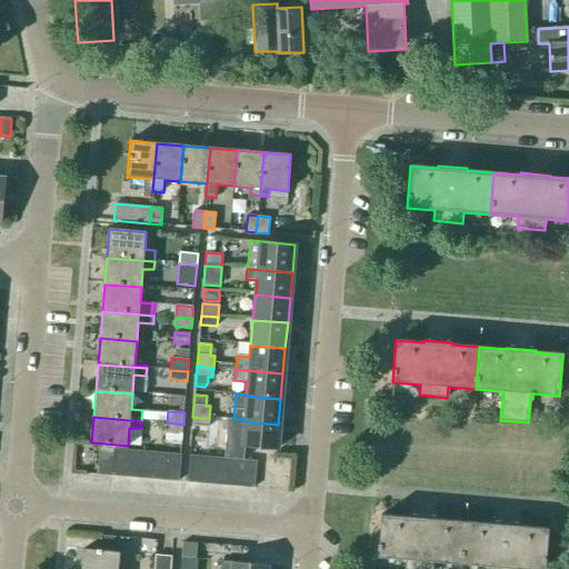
[(209,428),(209,419),(192,417),(191,427),(209,428)]
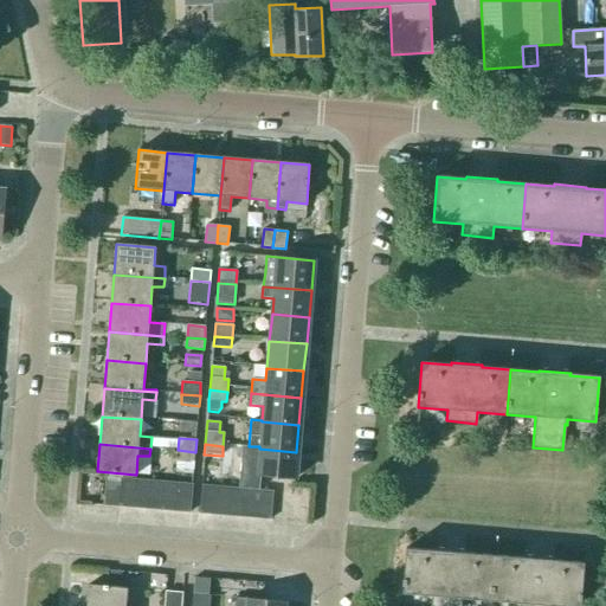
[(294,478),(296,452),(259,449),(257,475),(294,478)]
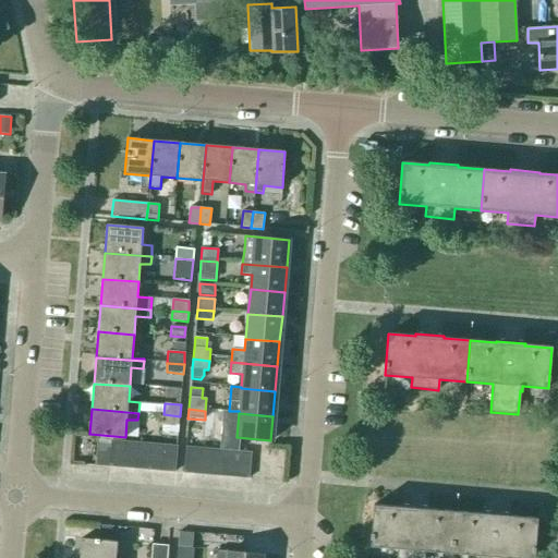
[(179,425),(180,416),(164,414),(162,424),(161,435),(178,436),(179,425)]
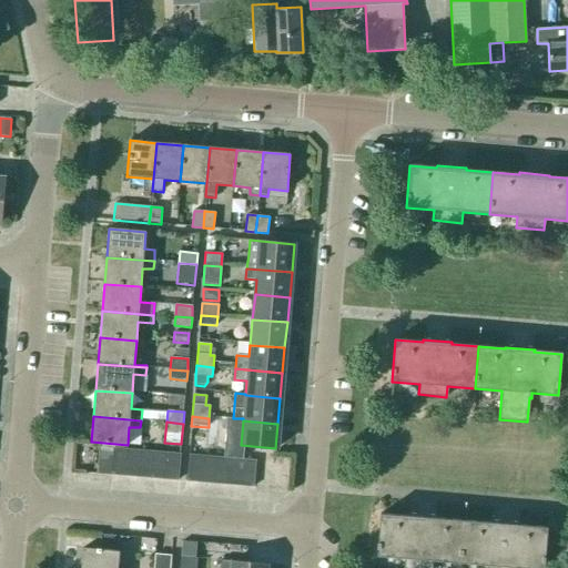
[(98,474),(110,475),(112,448),(100,447),(98,474)]
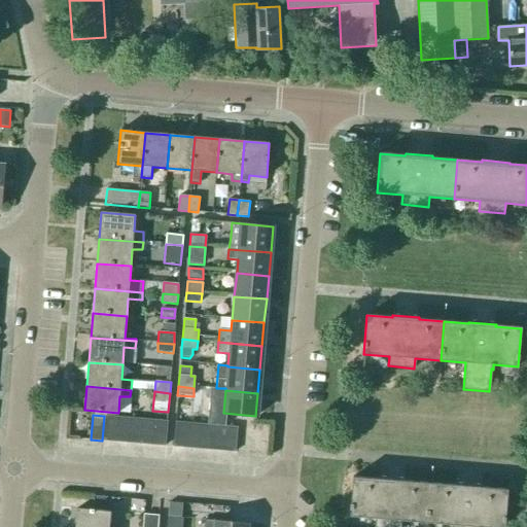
[(102,441),(114,442),(116,417),(104,416),(102,441)]
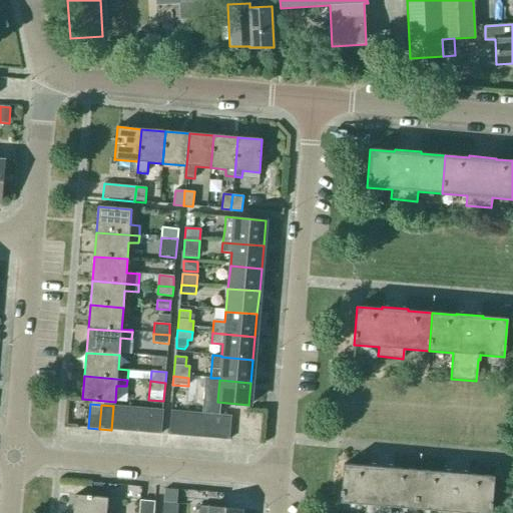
[(111,430),(124,431),(126,407),(113,406),(111,430)]
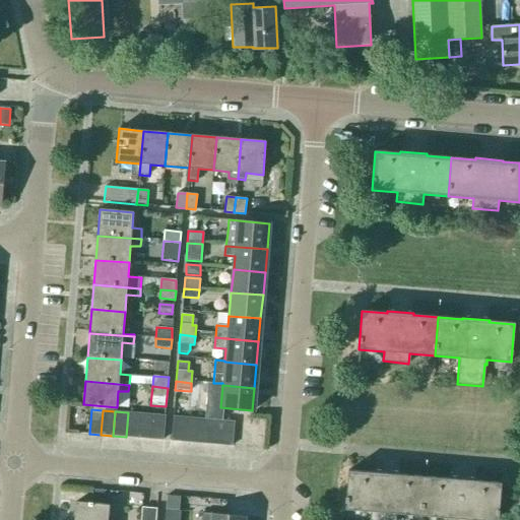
[(126,437),(138,438),(140,414),(128,412),(126,437)]
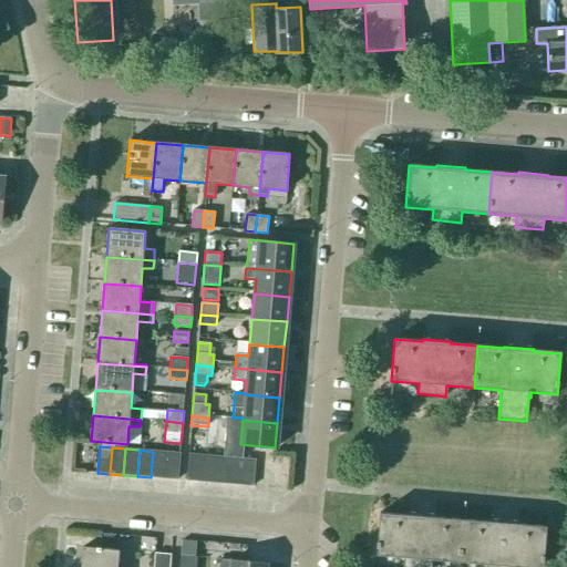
[(151,477),(164,478),(166,453),(153,452),(151,477)]
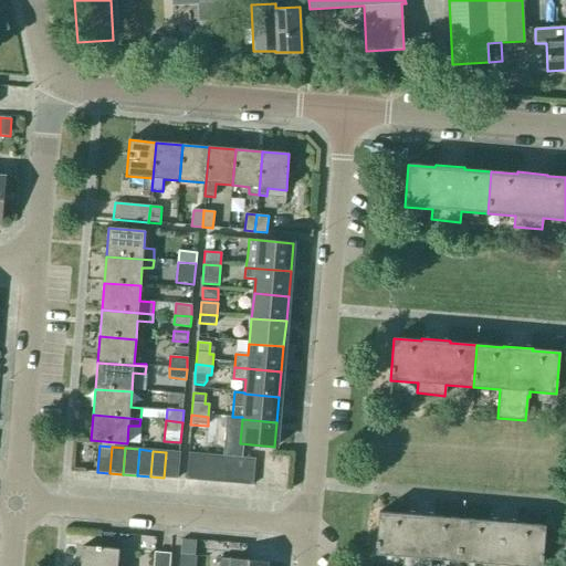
[(180,453),(166,452),(164,478),(177,479),(180,453)]
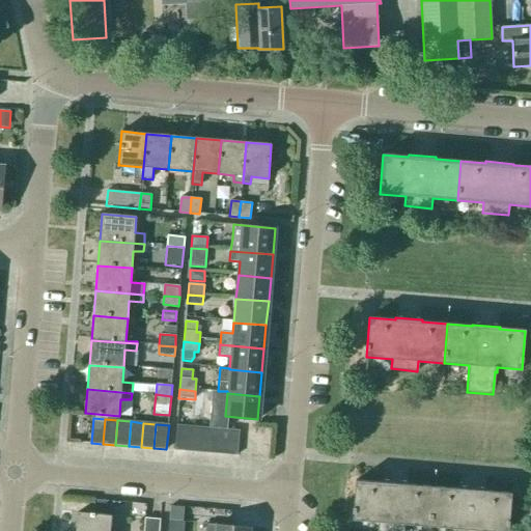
[(174,450),(187,451),(190,426),(177,425),(174,450)]
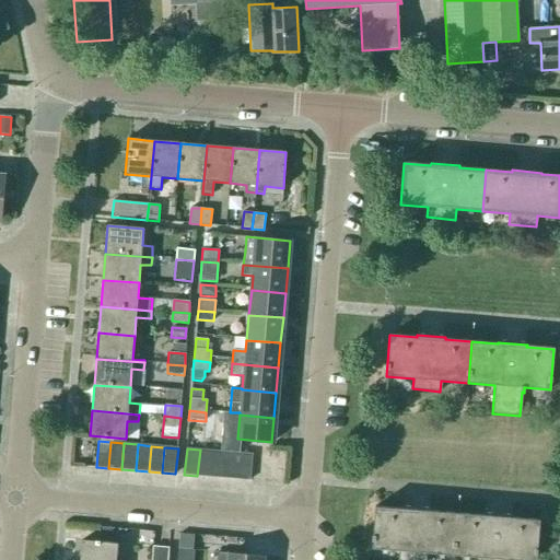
[(197,476),(210,477),(213,451),(200,450),(197,476)]
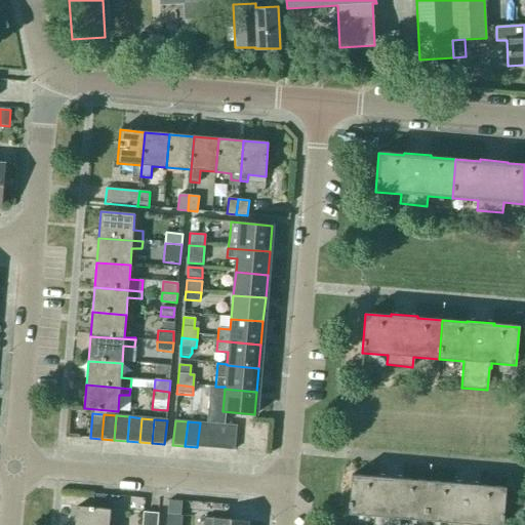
[(197,447),(209,448),(211,423),(200,422),(197,447)]
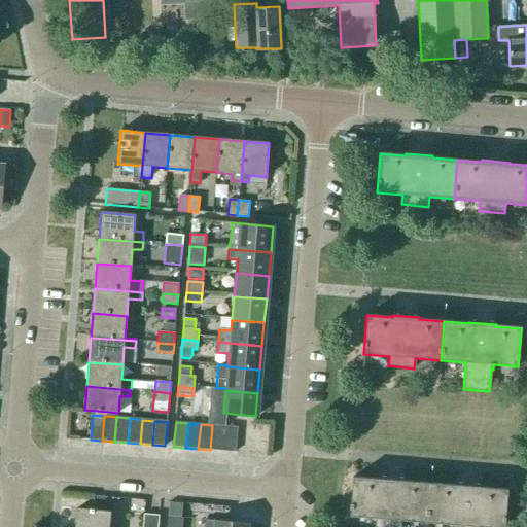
[(210,450),(222,451),(224,426),(212,425),(210,450)]
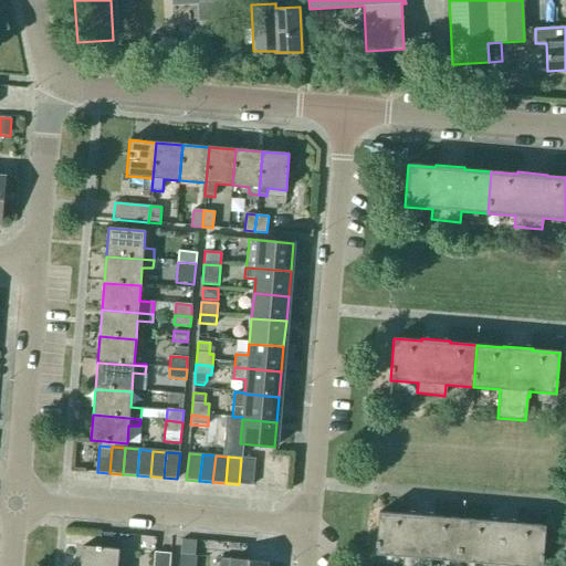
[(254,459),(241,458),(239,484),(252,485),(254,459)]
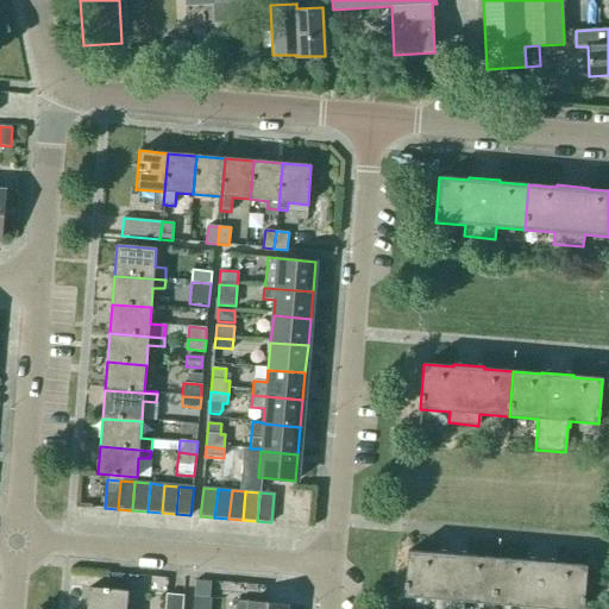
[(494,603),(497,558),(469,556),(469,554),(438,552),(438,553),(408,551),(405,596),(434,598),(433,608),(463,608),(464,601),(494,603)]
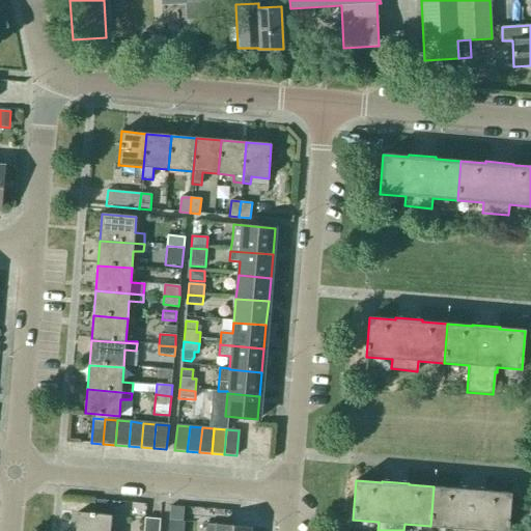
[(434,486),(430,526),(456,528),(455,530),(481,530),(482,530),(495,530),(508,530),(511,493),(486,491),(486,488),(458,486),(458,488),(434,486)]
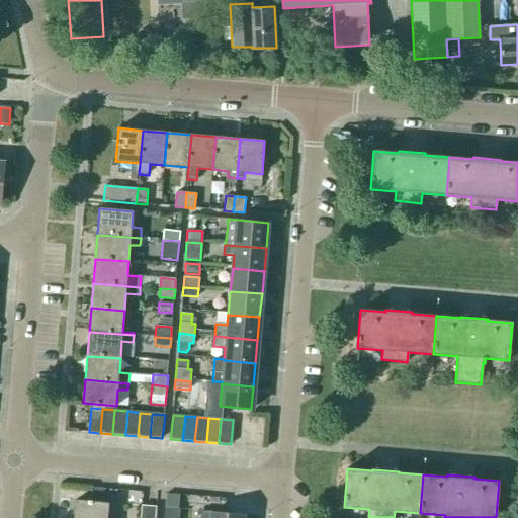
[(74,517),(107,517),(108,503),(104,503),(105,489),(92,488),(91,502),(76,500),(74,517)]
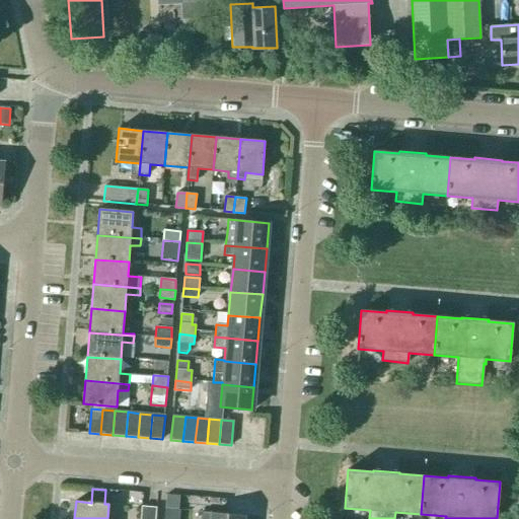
[(229,511),(230,499),(208,498),(207,509),(229,511)]
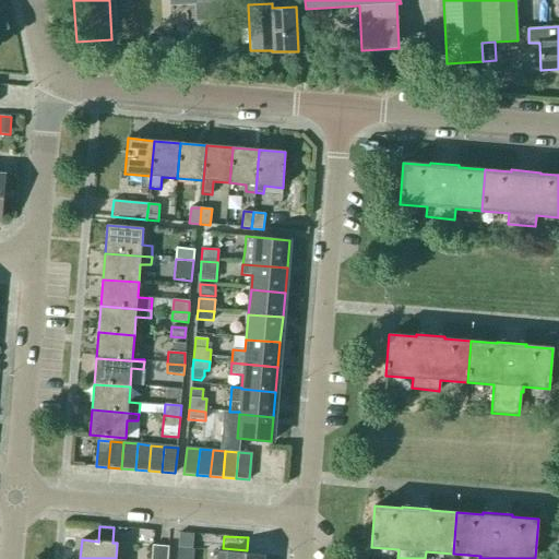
[(151,558),(167,558),(168,547),(153,546),(151,558)]
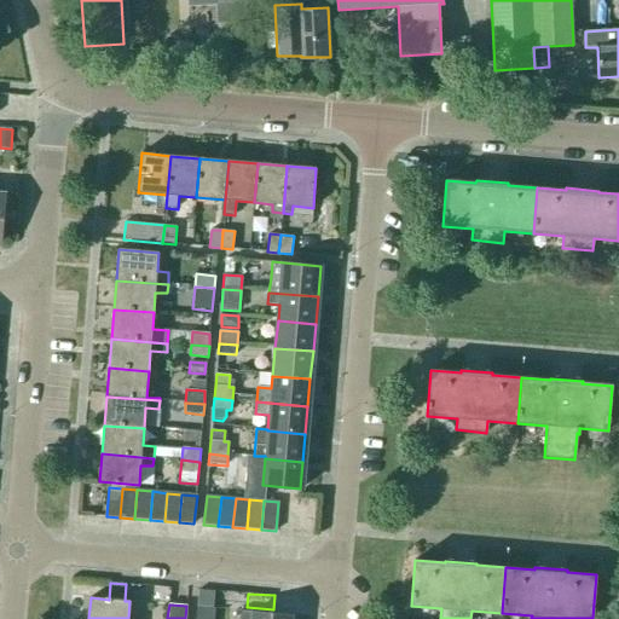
[(213,618),(214,608),(197,607),(196,618),(213,618)]
